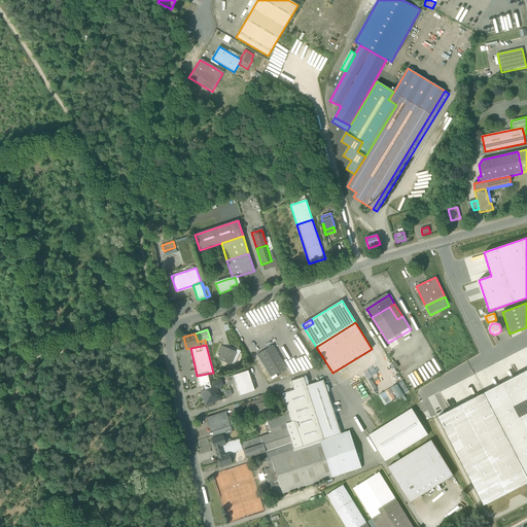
[(257,355),(271,377),(285,367),(272,346),(257,355)]
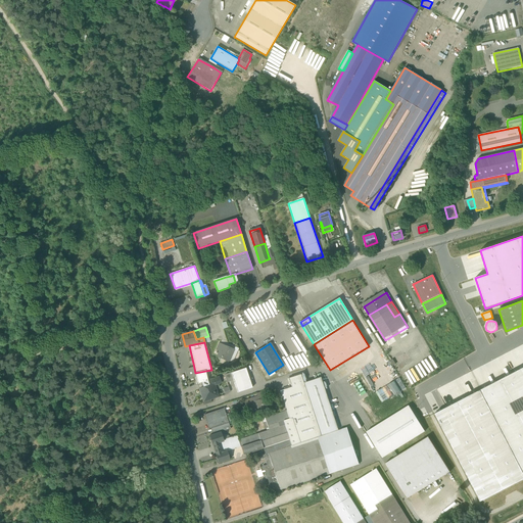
[(217,358),(229,362),(230,361),(234,349),(222,345),(217,358)]
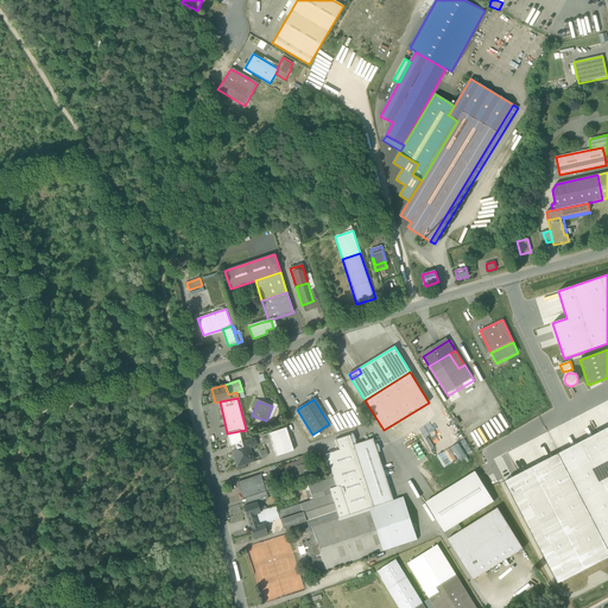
[(273,404),(272,406),(267,419),(271,420),(278,405),(273,404)]
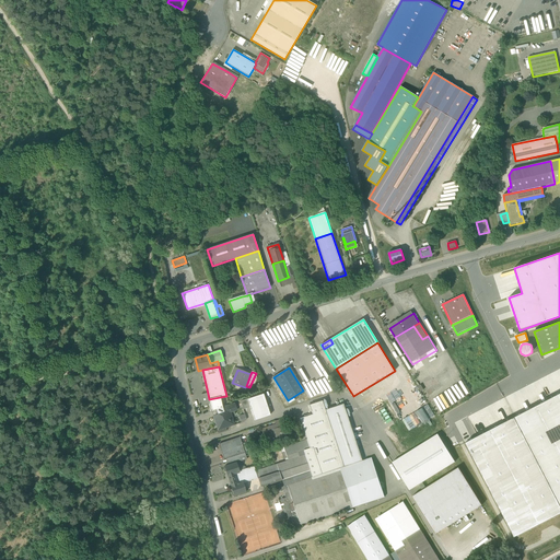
[(559,393),(514,418),(559,505),(559,393)]
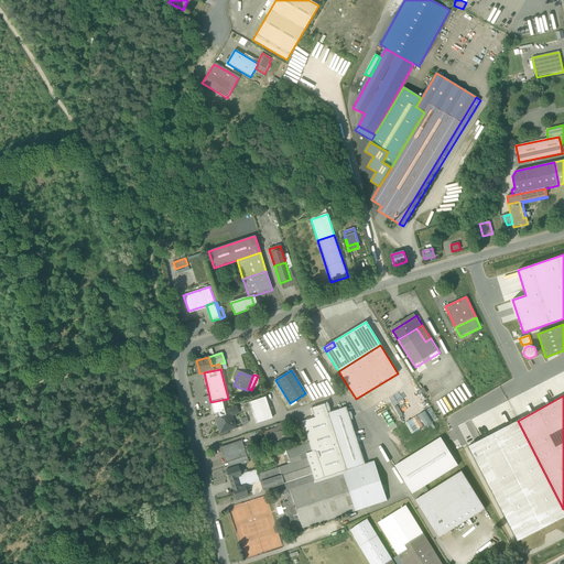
[(210,405),(210,402),(209,397),(203,398),(201,401),(203,408),(210,405)]
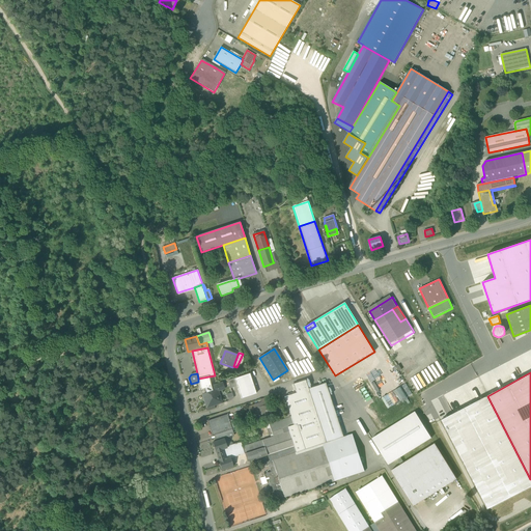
[(238,386),(242,397),(256,393),(249,373),(235,379),(228,381),(230,386),(236,384),(238,386)]
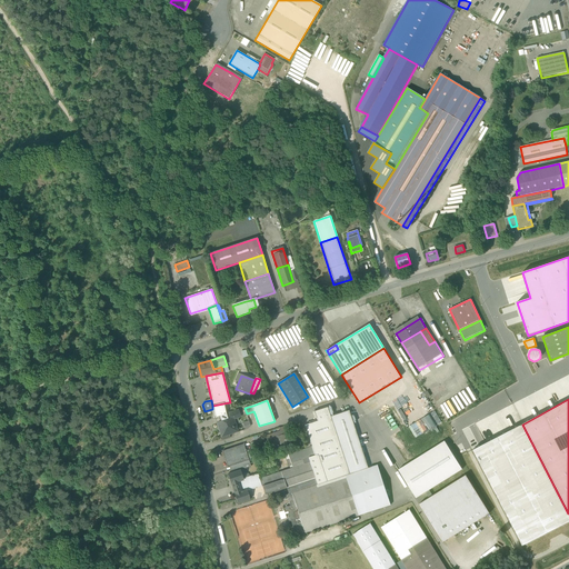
[(212,409),(215,415),(226,410),(223,403),(212,406),(212,409)]
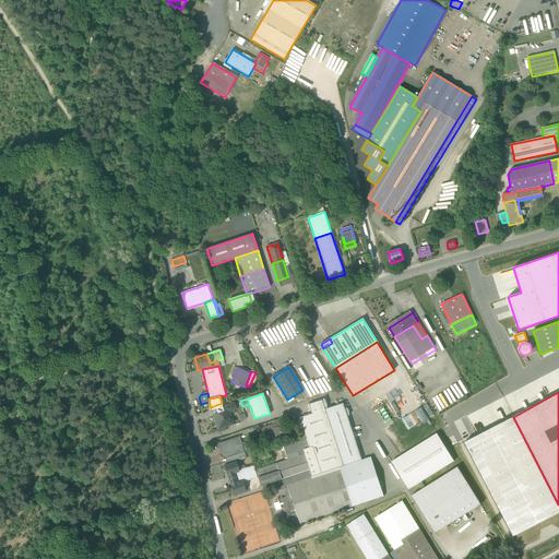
[(299,418),(305,436),(306,439),(309,448),(304,450),(305,454),(309,471),(311,476),(343,466),(324,409),(321,401),(308,404),(311,414),(299,418)]
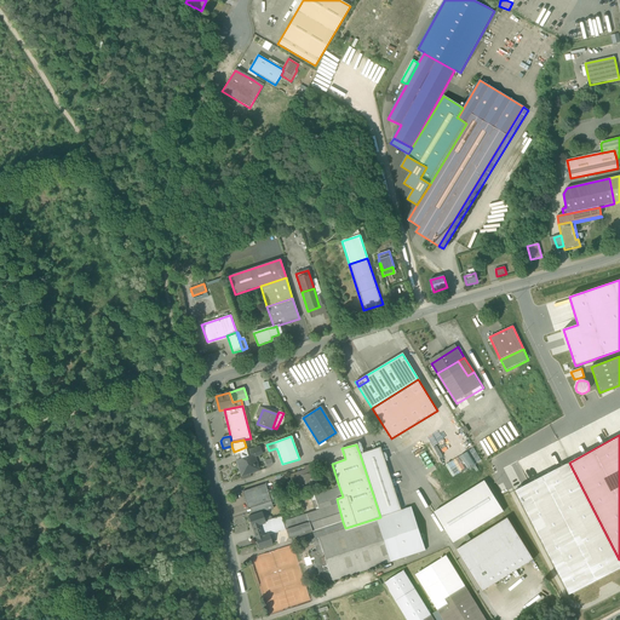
[(259,447),(246,451),(234,455),(237,465),(241,464),(244,469),(242,470),(244,476),(257,471),(252,457),(262,453),(259,447)]
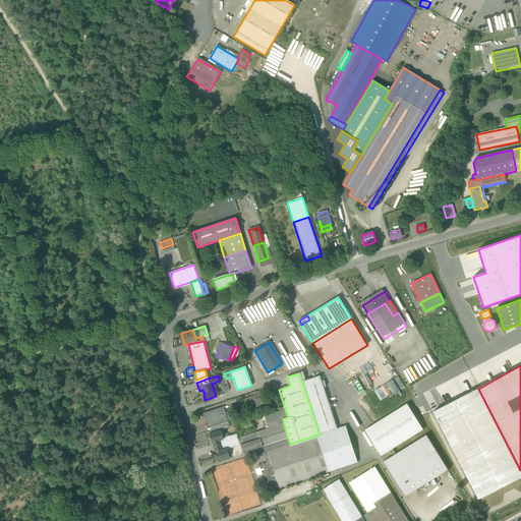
[(320,375),(302,382),(320,435),(337,428),(320,375)]
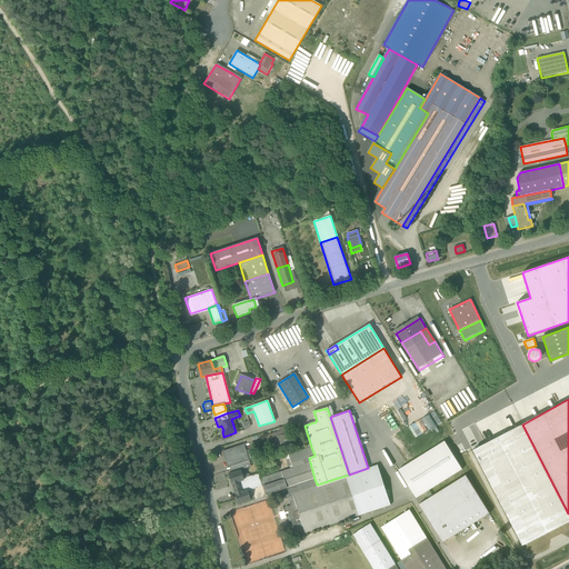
[(568,513),(522,425),(472,450),(522,546),(568,521),(568,513)]
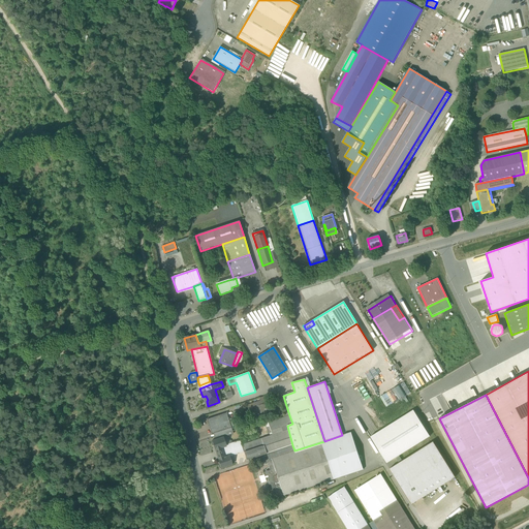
[(272,413),(271,410),(271,409),(269,410),(268,406),(269,406),(268,401),(261,403),(260,404),(260,402),(259,402),(254,403),(247,405),(249,412),(255,410),(257,410),(258,412),(257,413),(256,414),(258,418),(272,413)]
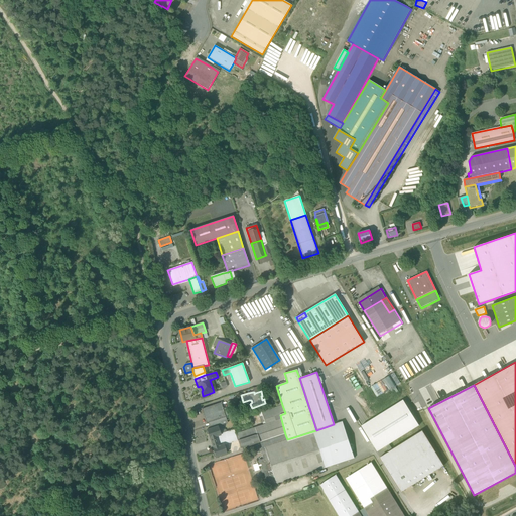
[(364,430),(377,452),(419,425),(403,400),(369,421),(372,425),(364,430)]
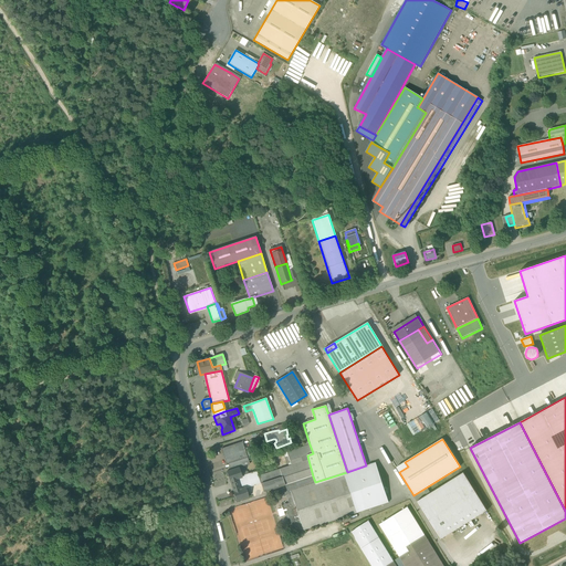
[(221,449),(227,464),(228,464),(230,463),(248,458),(242,442),(221,449)]
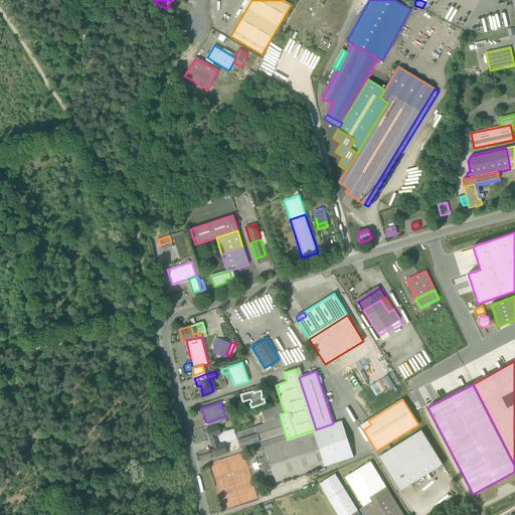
[(285,412),(282,404),(281,404),(277,406),(261,411),(264,419),(274,416),(280,414),(285,412)]
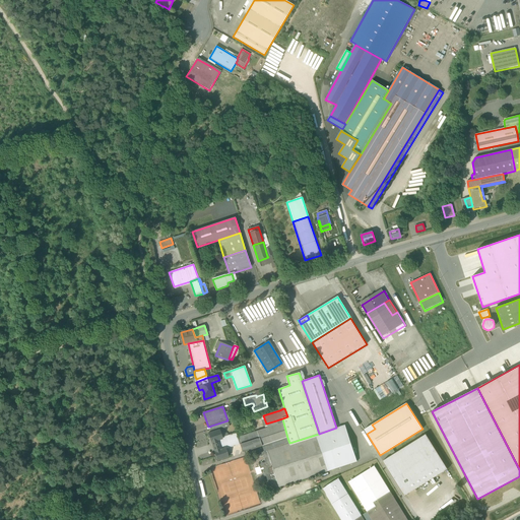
[(211,426),(212,429),(221,426),(229,424),(228,420),(211,426)]
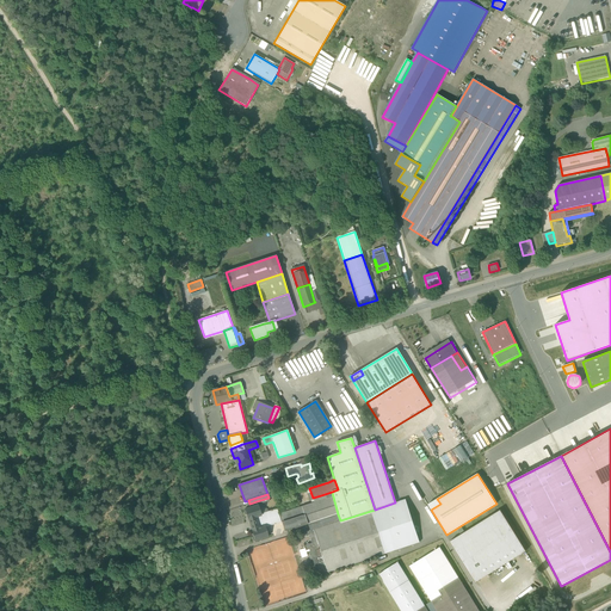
[(314,503),(302,506),(304,514),(307,524),(310,523),(338,514),(333,497),(326,499),(314,503)]
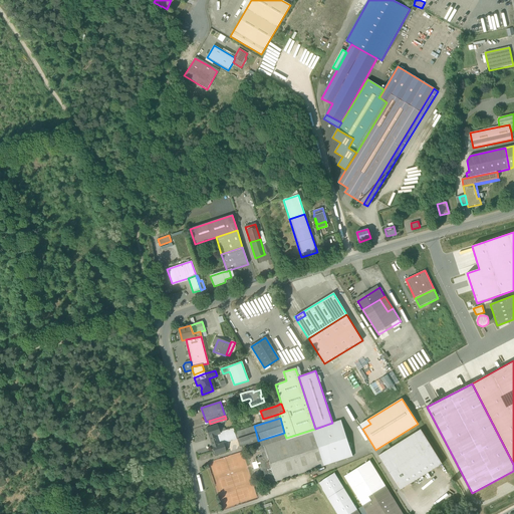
[(274,479),(275,482),(353,457),(341,420),(315,429),(286,438),(263,446),(266,454),(274,479)]
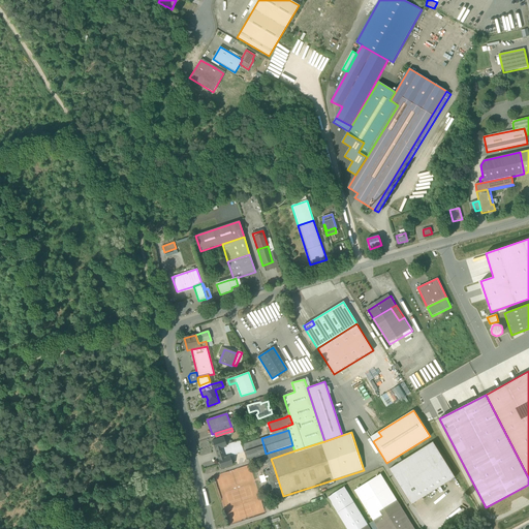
[(370,437),(373,441),(381,436),(378,432),(370,437)]
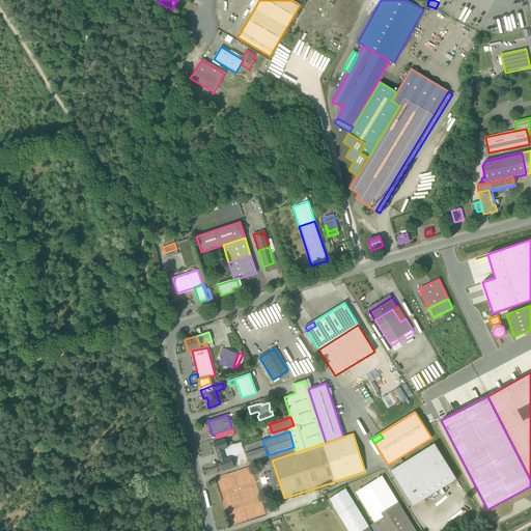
[(220,466),(222,470),(232,467),(230,458),(225,459),(221,448),(226,447),(224,439),(223,439),(218,441),(216,441),(213,442),(214,447),(215,447),(221,465),(220,466)]
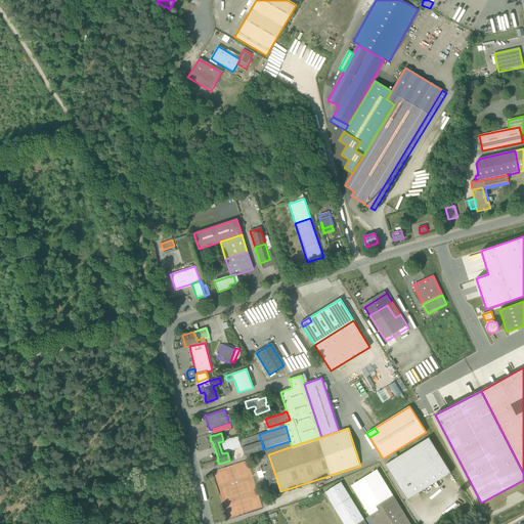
[(259,434),(239,441),(242,447),(261,441),(259,434)]
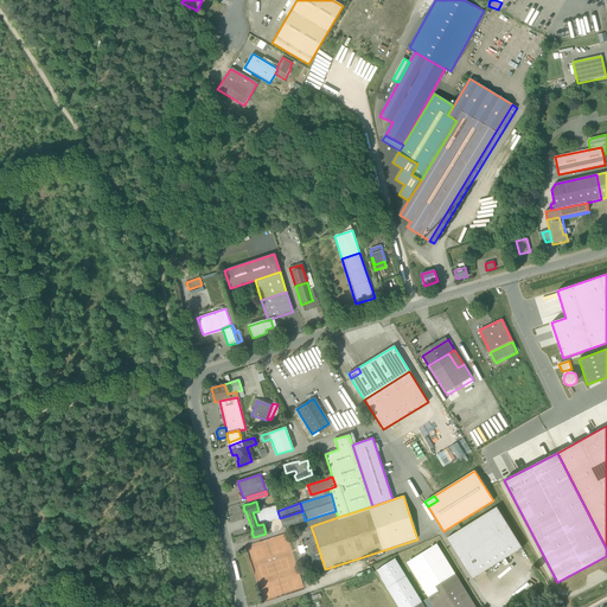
[(264,524),(280,518),(278,511),(275,505),(259,511),(253,512),(257,525),(263,524),(264,524)]
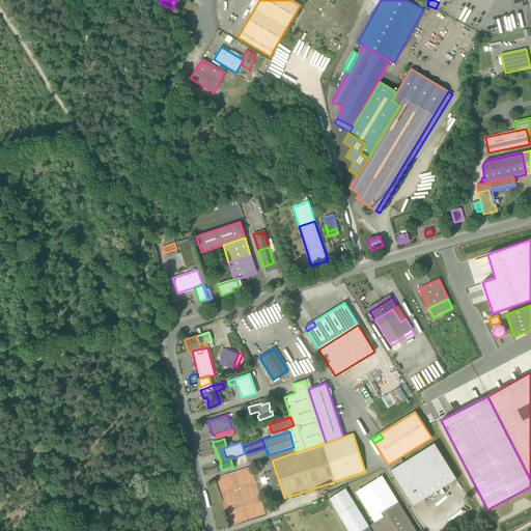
[(391,471),(413,506),(456,479),(435,444),(391,471)]
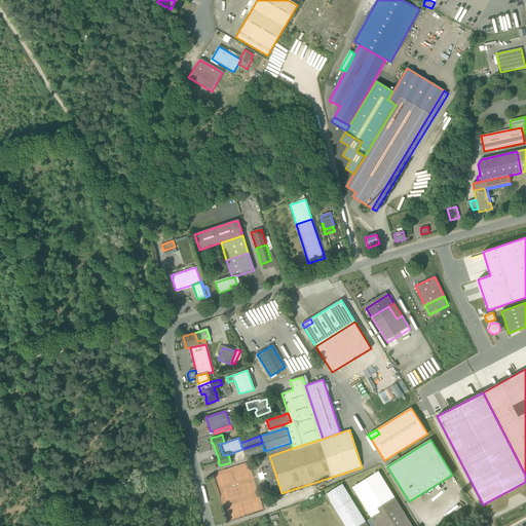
[(264,451),(262,443),(242,449),(245,455),(245,456),(247,457),(248,457),(264,451)]
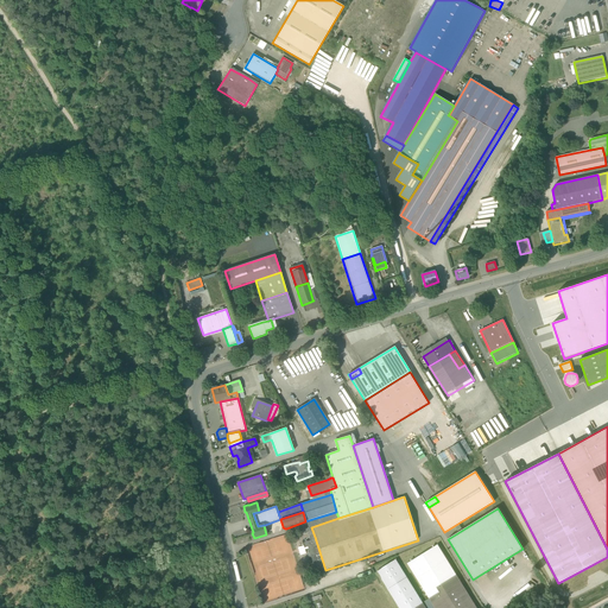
[(336,512),(309,520),(311,527),(339,518),(336,512)]
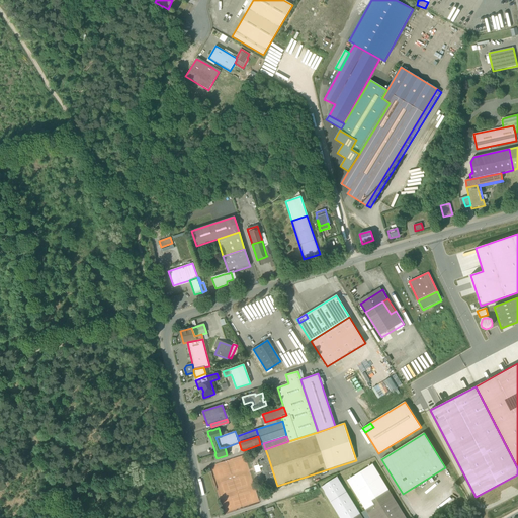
[(271,486),(274,486),(276,483),(268,457),(264,456),(263,457),(262,458),(263,460),(261,462),(259,461),(258,463),(258,465),(261,466),(265,479),(264,482),(264,484),(267,485),(268,483),(270,483),(271,486)]
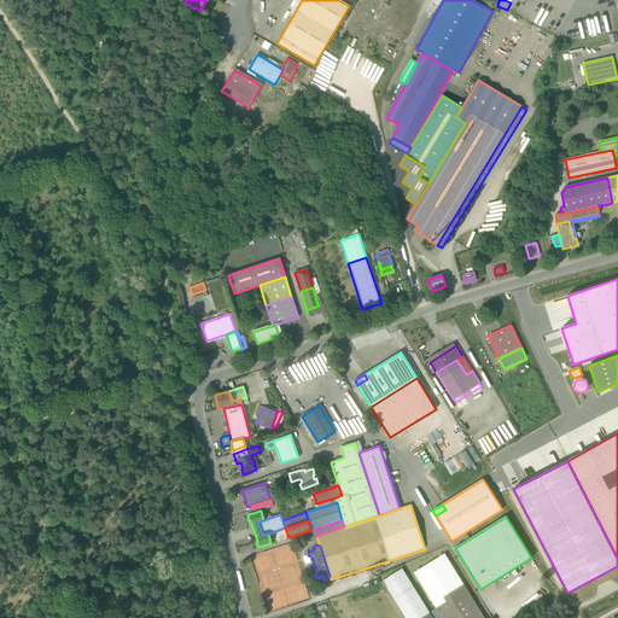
[(484,617),(444,554),(414,572),(436,608),(442,617),(484,617)]
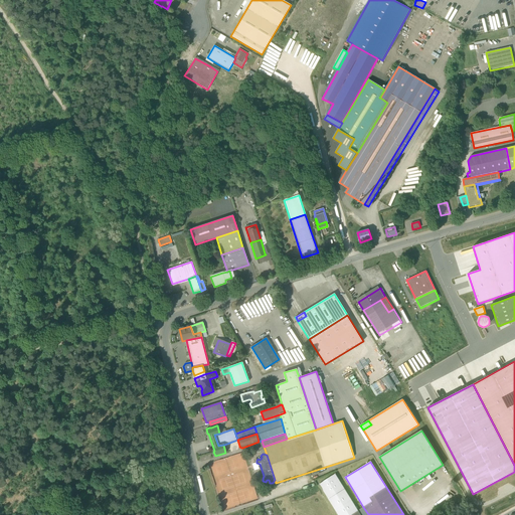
[(319,484),(338,514),(350,514),(358,511),(335,474),(319,484)]
